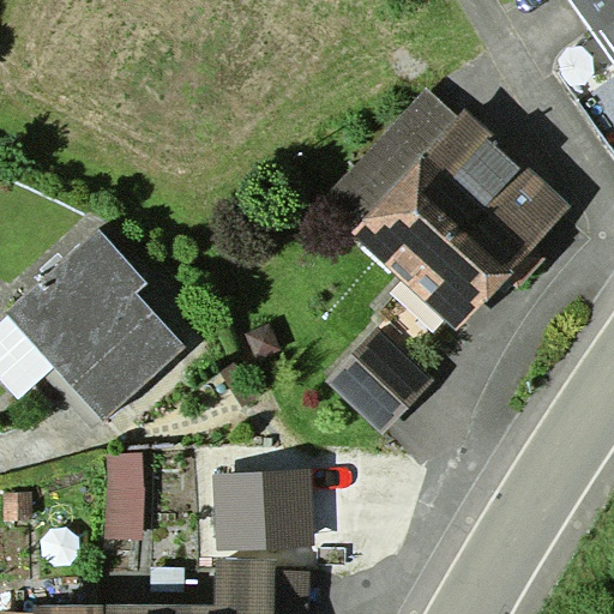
[(613,0),(571,0),(613,60),(613,0)]
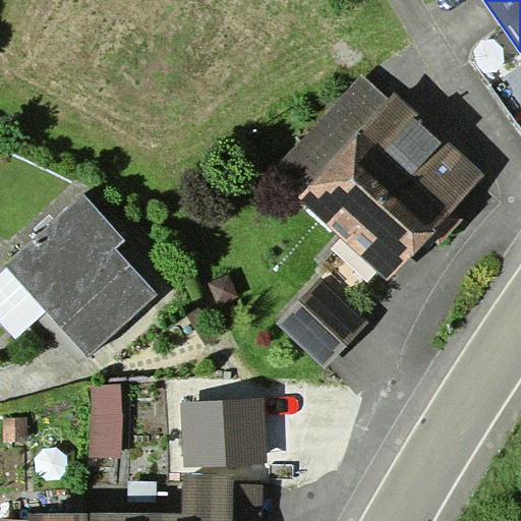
[(305,190),(390,100),(364,75),(279,166),(305,190)]
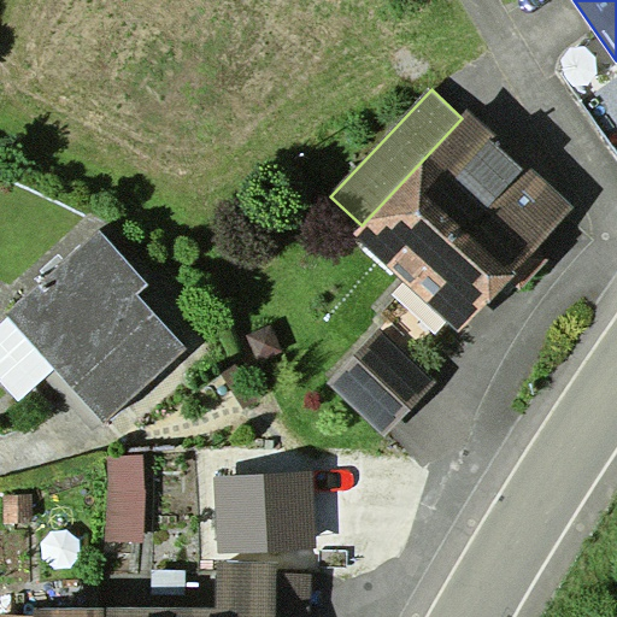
[(463,331),(510,280),(539,250),(577,207),(470,109),(462,118),(362,225),(356,233),(463,331)]
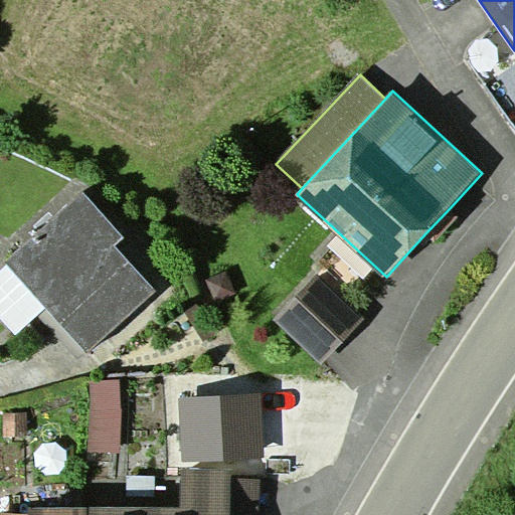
[(83,192),(7,263),(9,264),(46,306),(90,353),(157,292),(115,246),(125,237),(83,192)]
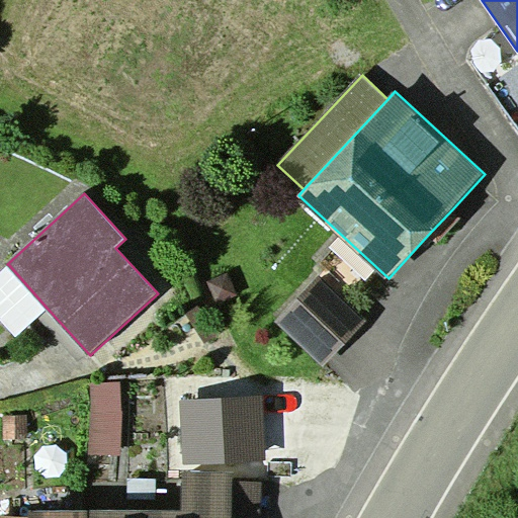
[(462,219),(452,209),(428,235),(438,245),(462,219)]
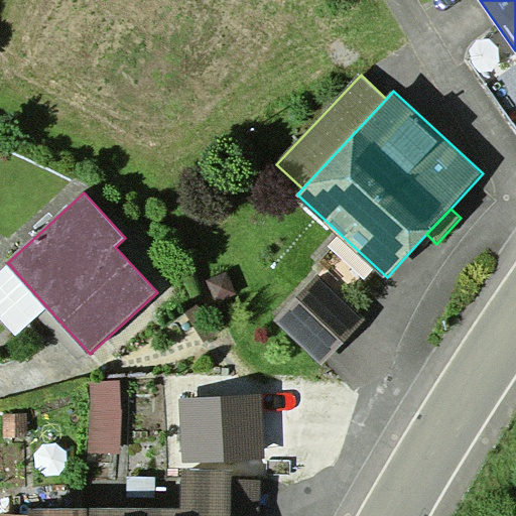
[(0,317),(15,335),(46,306),(9,264),(0,271),(0,317)]
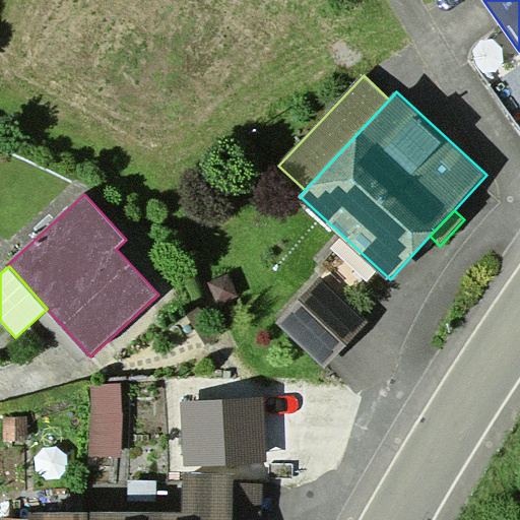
[(230,276),(209,284),(217,304),(238,296),(230,276)]
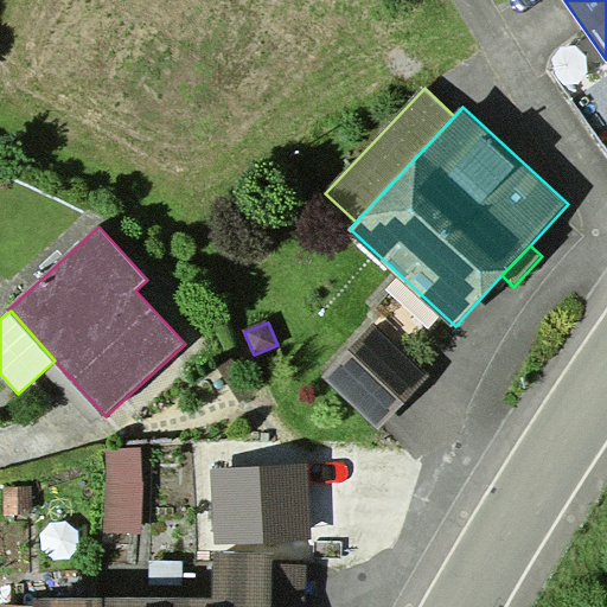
[(376,323),(324,377),(378,429),(430,376),(376,323)]
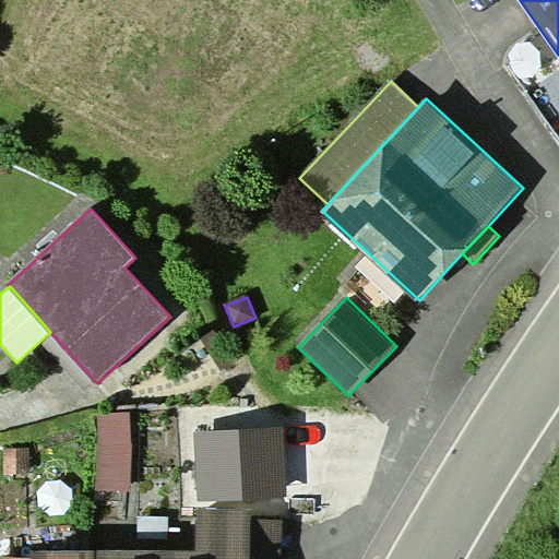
[(98,413),(98,491),(130,491),(130,413),(98,413)]
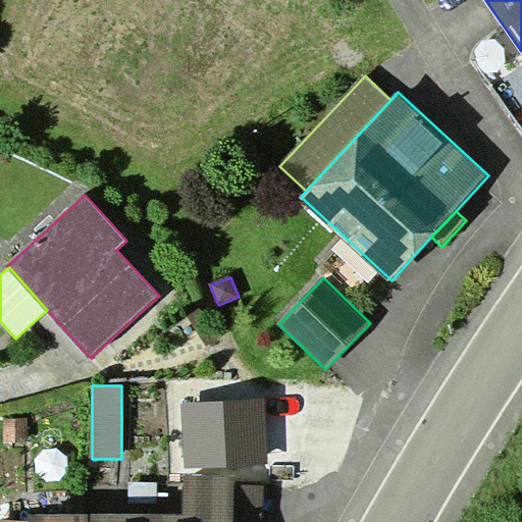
[(181,402),(185,468),(267,464),(264,398),(181,402)]
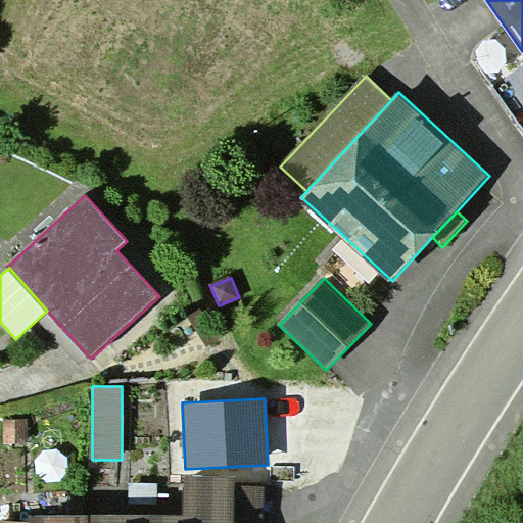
[(29,420),(3,420),(4,443),(29,443),(29,420)]
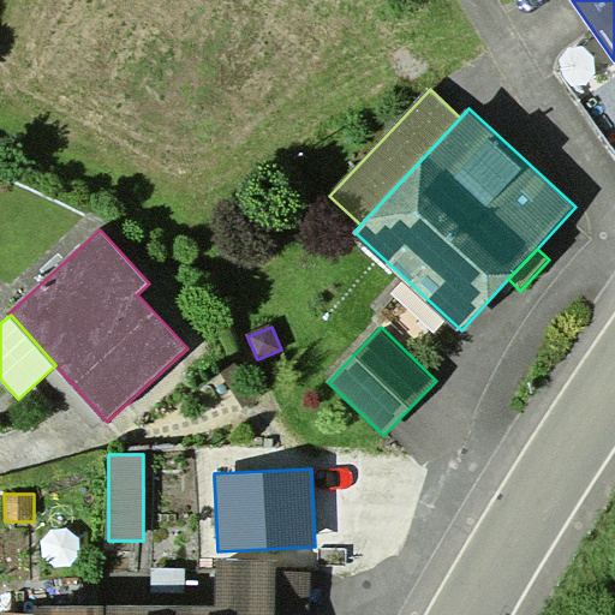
[(275,614),(279,560),(219,557),(216,607),(102,605),(101,614),(275,614)]
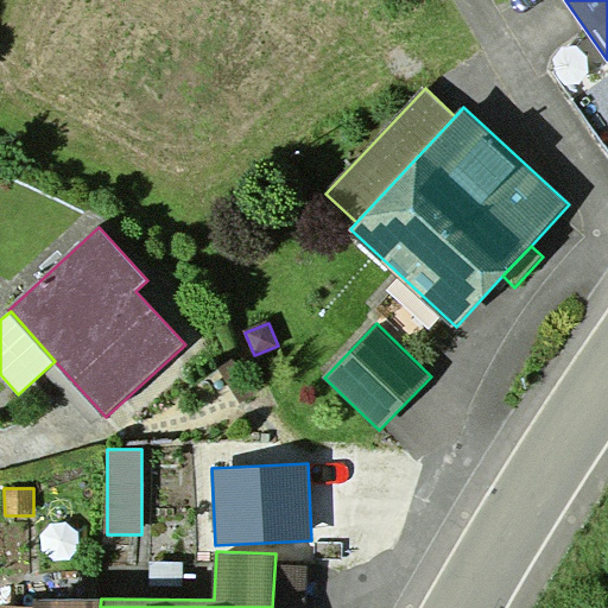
[(305,607),(308,563),(283,563),(280,607),(305,607)]
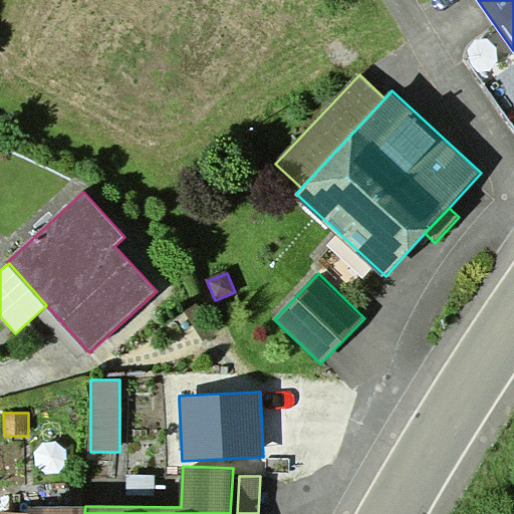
[(28,513),(0,512),(0,513),(84,513),(85,506),(28,504),(28,513)]
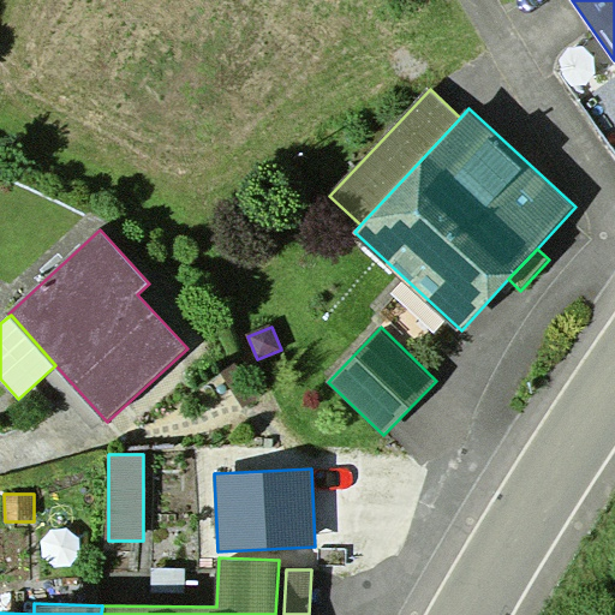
All buildings are outlined.
